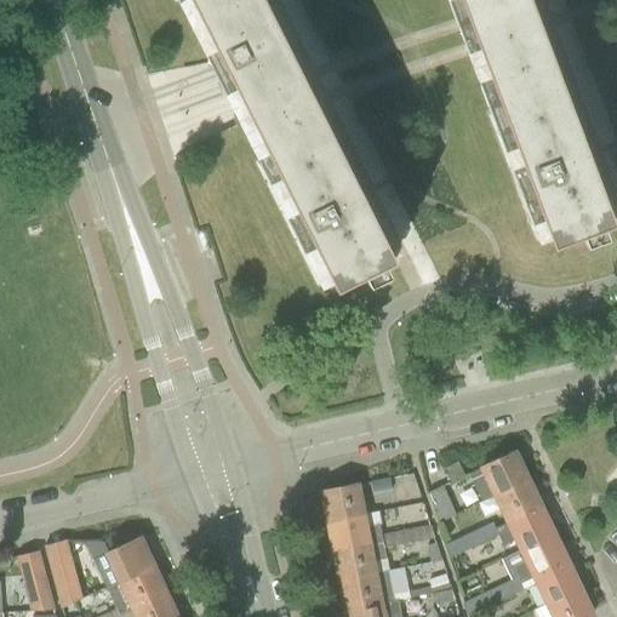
[(395,257),(267,0),(180,0),(226,91),(321,283),(331,276),(337,287),(365,273),(371,284),(392,273),(386,262),(395,257)]
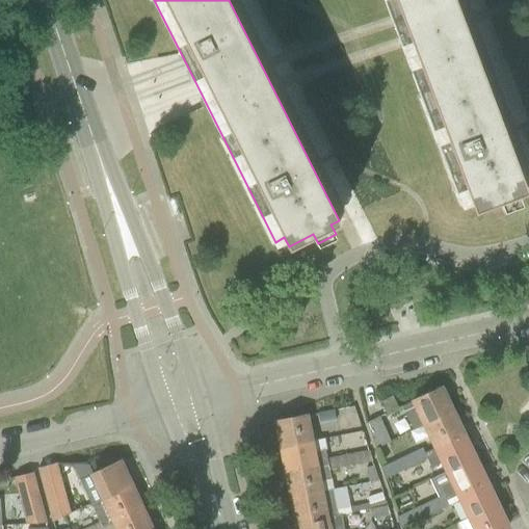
[(528,190),(509,140),(479,62),(464,20),(456,0),(385,0),(393,20),(400,41),(461,204),(471,201),(475,210),(501,201),(504,210),(523,203),(519,193),(528,190)]
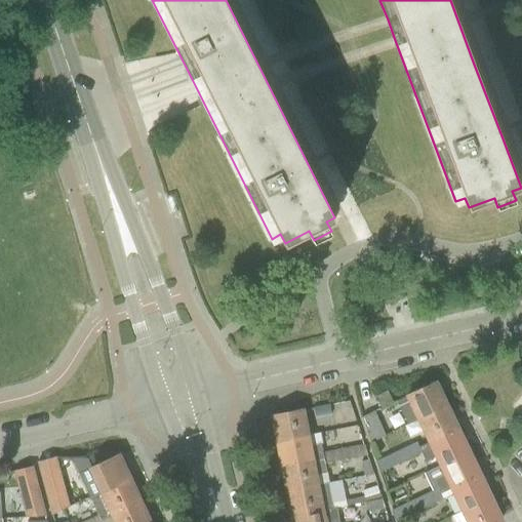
[(418,419),(448,405),(437,380),(399,399),(410,423),(418,419)]
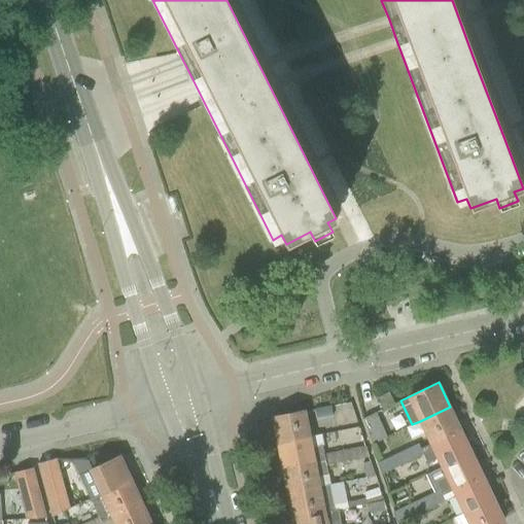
[(385,407),(396,402),(391,390),(380,395),(385,407)]
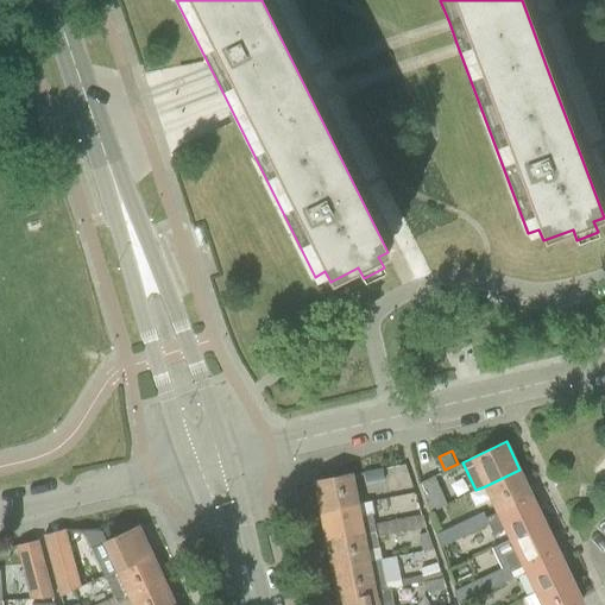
[(369,481),(386,478),(384,466),(366,471),(369,481)]
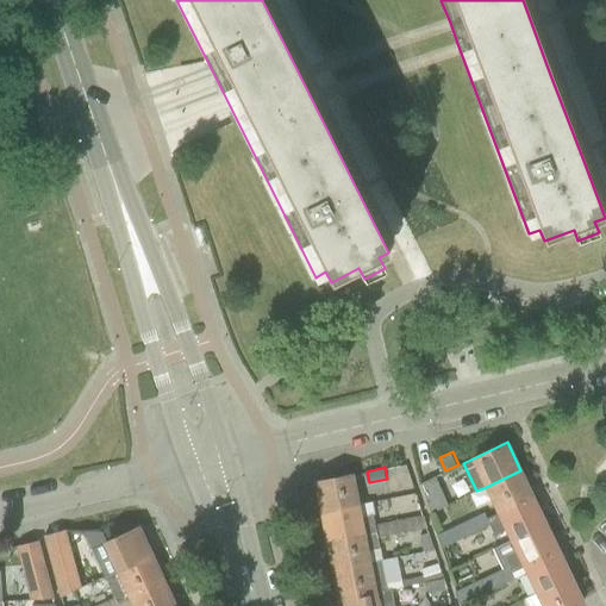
[(499,513),(533,498),(520,470),(486,487),(498,512),(499,513)]
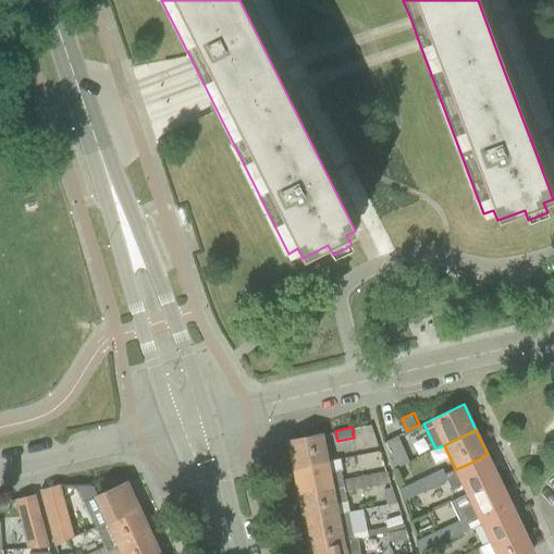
[(297,467),(328,460),(322,433),(292,440),(297,467)]
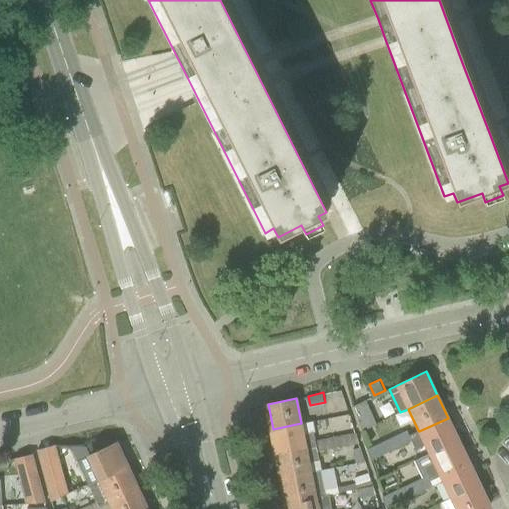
[(367,399),(353,405),(360,421),(363,429),(378,423),(374,415),(367,399)]
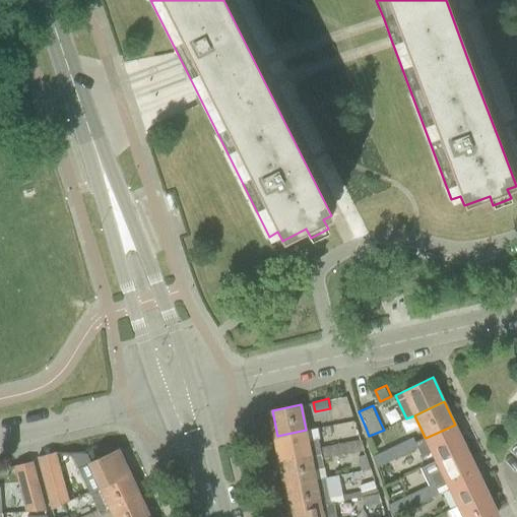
[(436,460),(466,447),(455,425),(426,438),(425,437),(417,441),(419,446),(418,446),(423,454),(431,450),(436,460)]
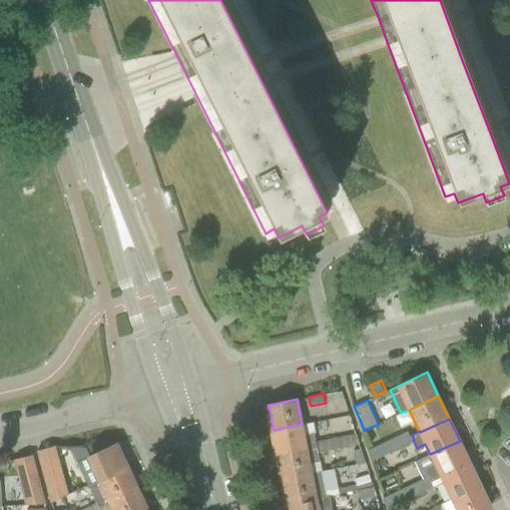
[(316,432),(304,434),(302,424),(274,430),(279,454),(319,446),(320,446),(321,451),(338,448),(336,442),(334,443),(332,437),(318,440),(316,432)]
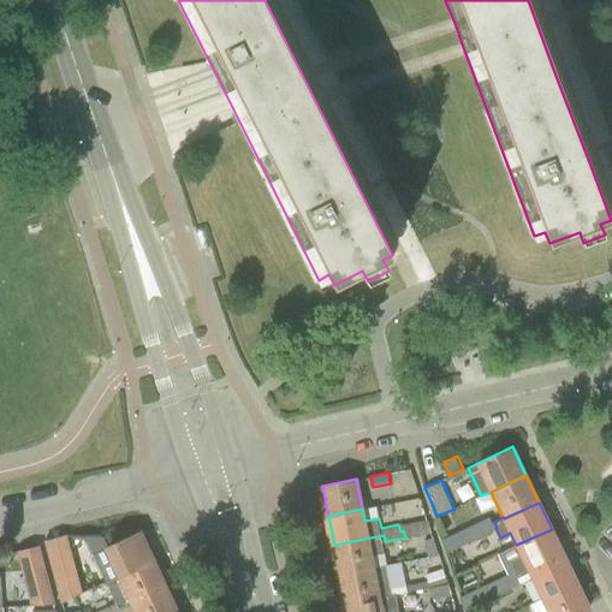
[(497,528),(494,522),(491,516),(475,523),(475,524),(479,529),(475,532),(477,538),(495,528),(497,528)]
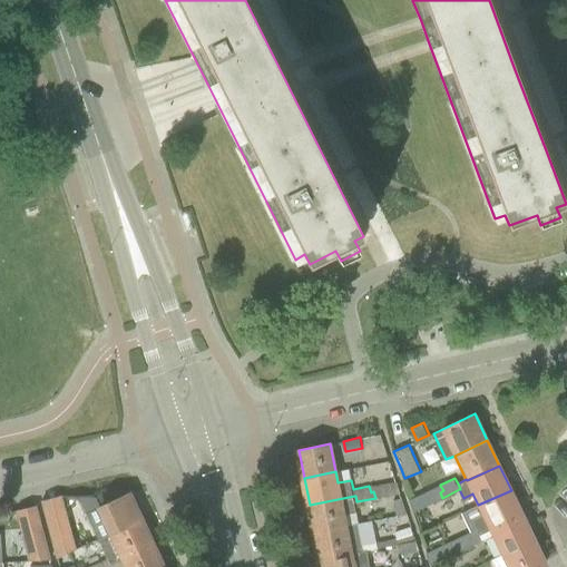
[(400,486),(389,488),(388,482),(369,486),(371,492),(373,491),(375,498),(402,492),(400,486)]
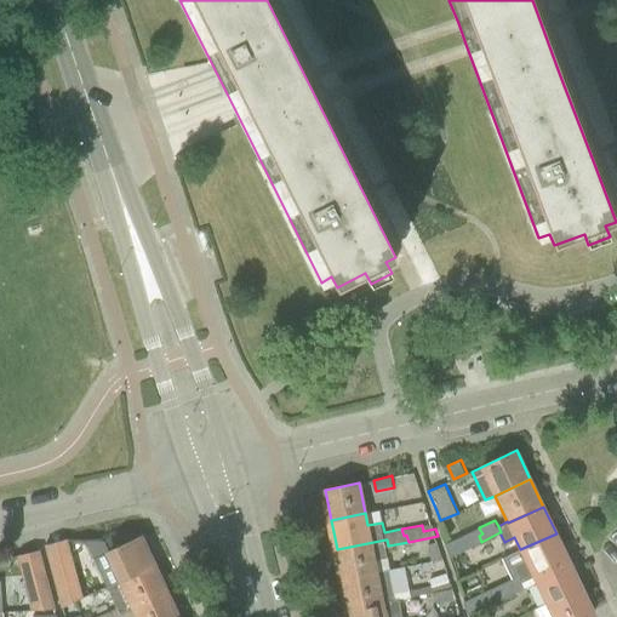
[(483,533),(479,529),(479,527),(460,537),(466,549),(481,542),(479,536),(483,533)]
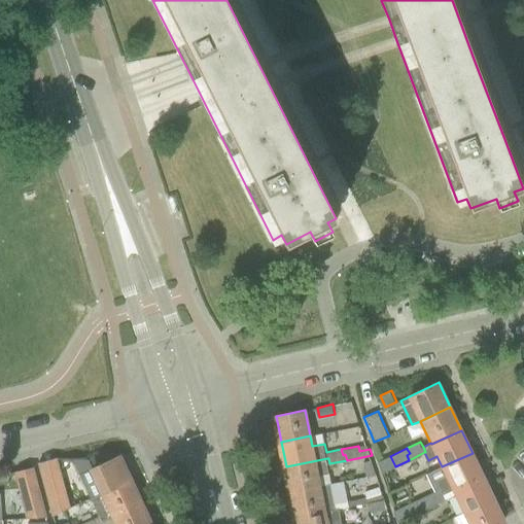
[(453,489),(483,476),(473,453),(442,466),(446,476),(438,480),(442,488),(445,493),(453,489)]
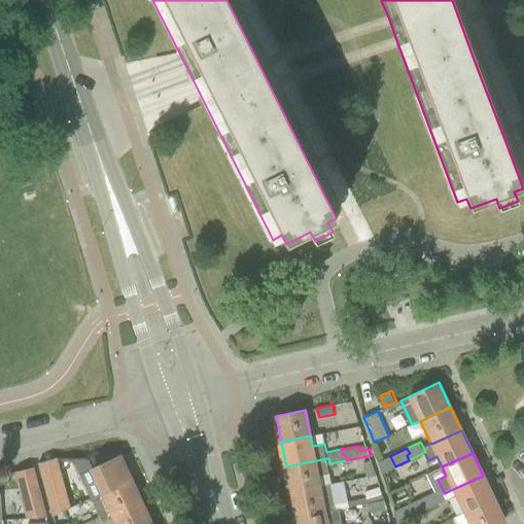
[(131,463),(125,464),(120,455),(94,467),(105,491),(132,479),(136,474),(131,463)]
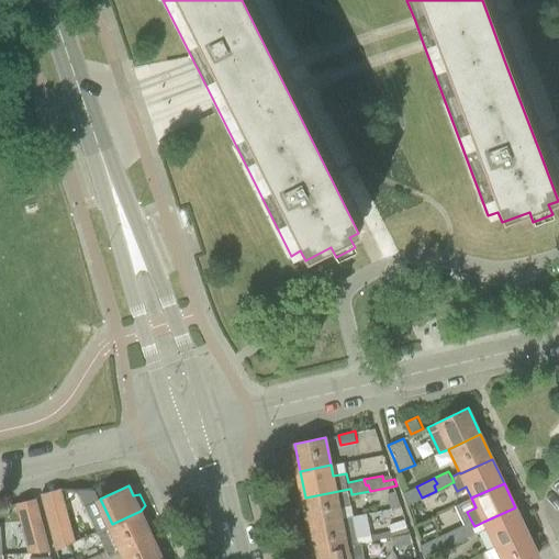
[(311,525),(354,515),(349,489),(305,498),(311,525)]
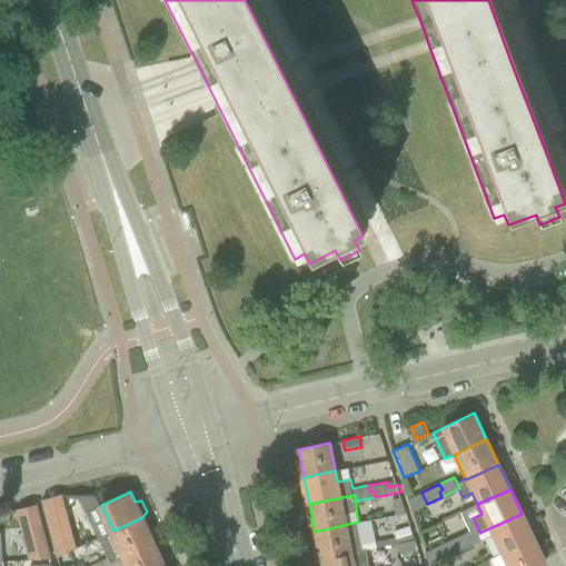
[(59,556),(77,547),(68,514),(49,519),(59,556)]
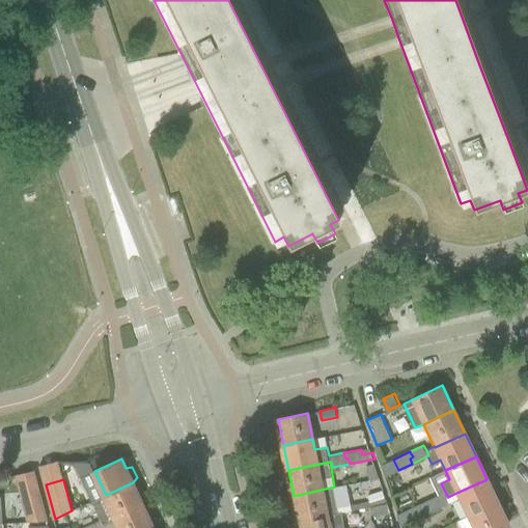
[(487,479),(456,493),(468,516),(498,502),(487,479)]
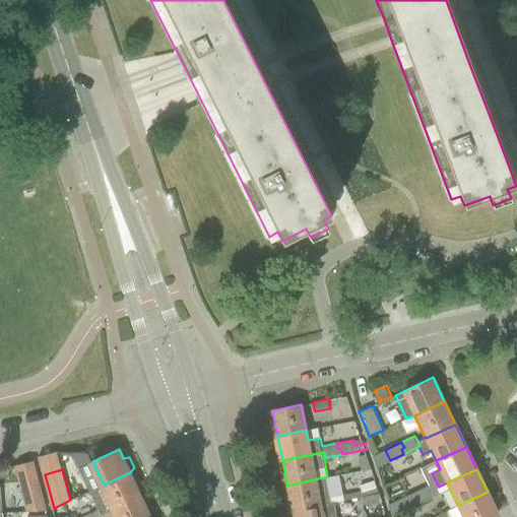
[(140,496),(130,472),(104,485),(91,490),(100,508),(102,513),(140,496)]
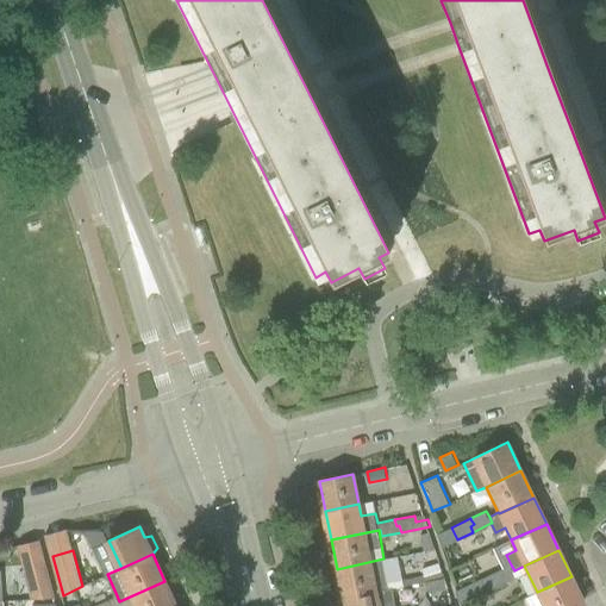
[(389,588),(388,582),(383,558),(337,569),(342,598),(389,588)]
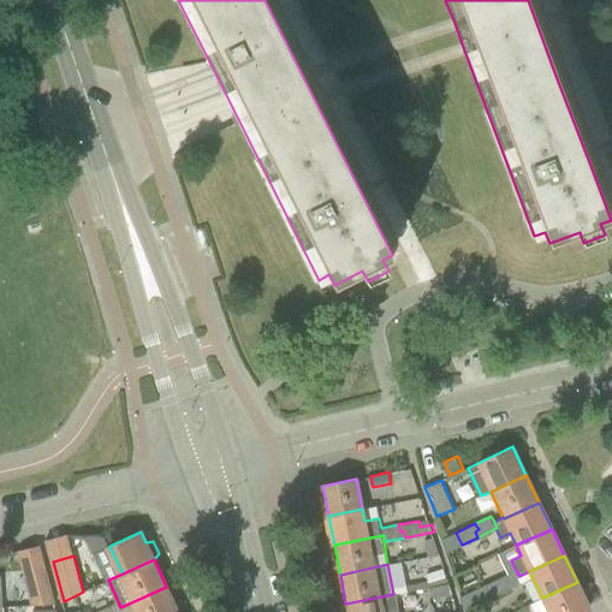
[(509,574),(498,578),(500,586),(505,583),(507,590),(522,583),(520,576),(516,570),(509,574)]
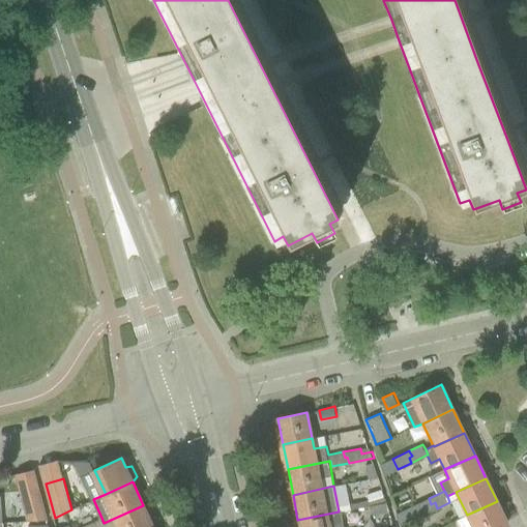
[(28,521),(48,520),(40,493),(22,494),(28,521)]
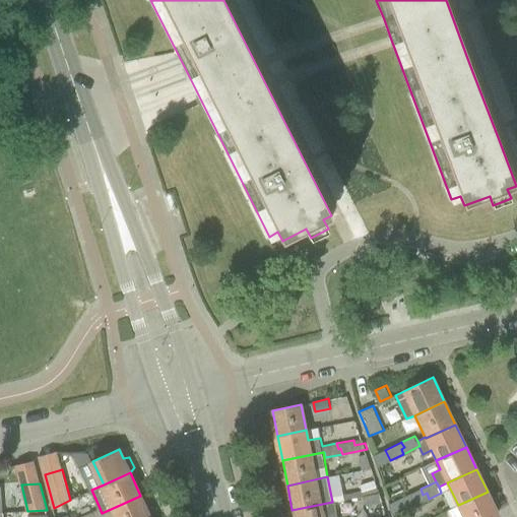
[(427,493),(423,495),(421,489),(407,495),(412,506),(429,499),(427,493)]
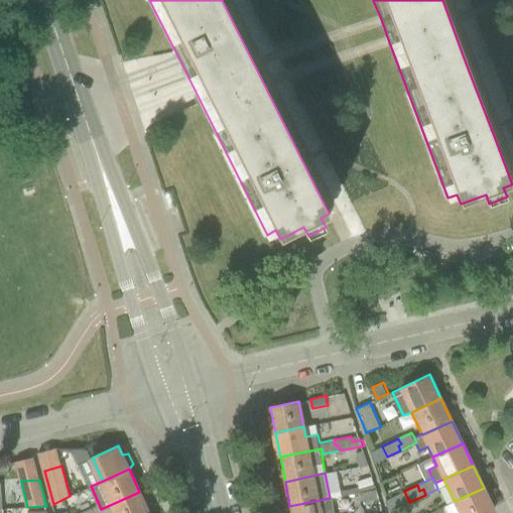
[(342,490),(329,493),(330,498),(333,497),(344,495),(347,494),(361,492),(361,491),(360,486),(346,489),(342,490)]
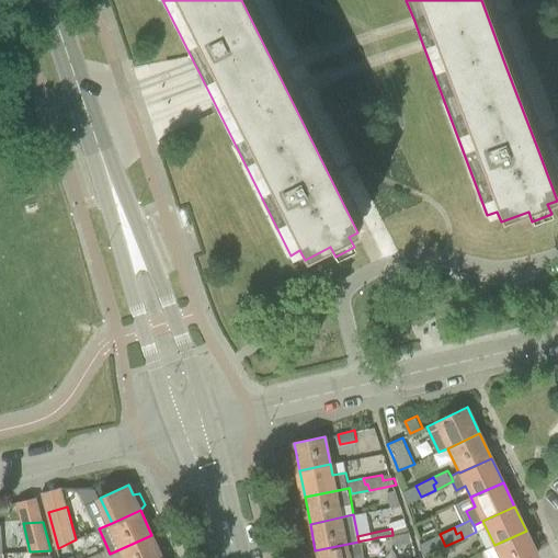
[(532,557),(538,556),(526,531),(494,545),(494,546),(486,550),(489,557),(532,557)]
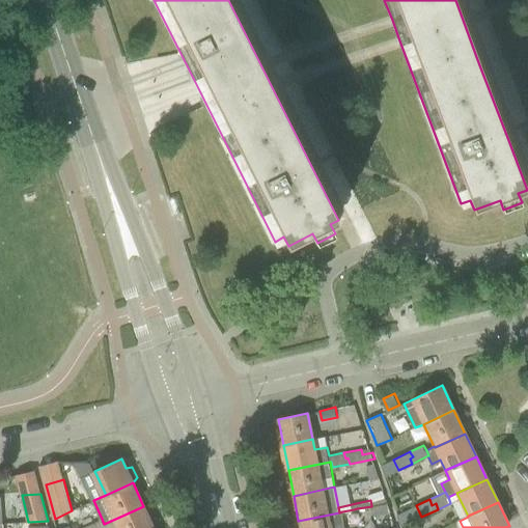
[(154,527),(143,506),(104,524),(106,527),(154,527)]
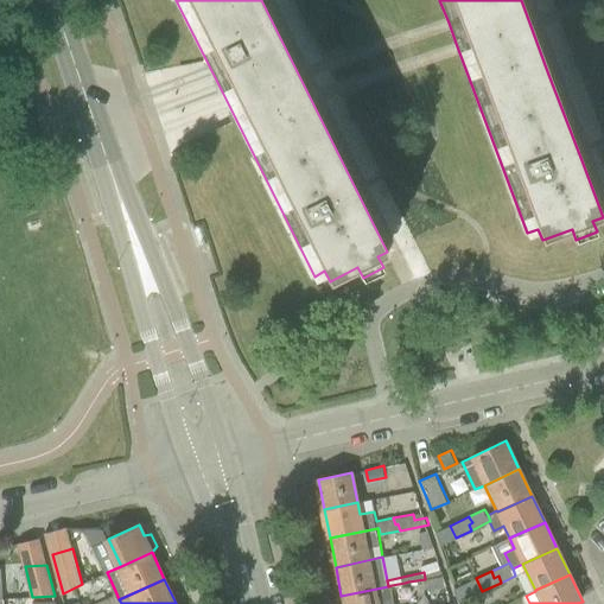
[(395,603),(393,591),(392,585),(388,586),(341,596),(342,603),(395,603)]
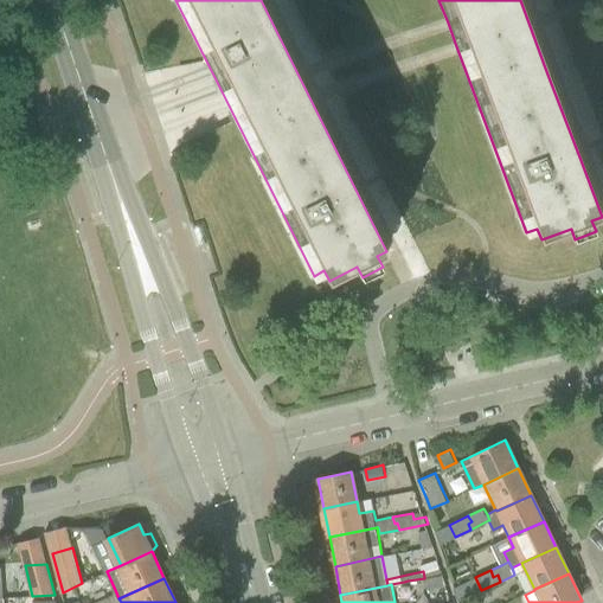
[(102,602),(121,602),(119,598),(116,592),(101,600),(102,602)]
